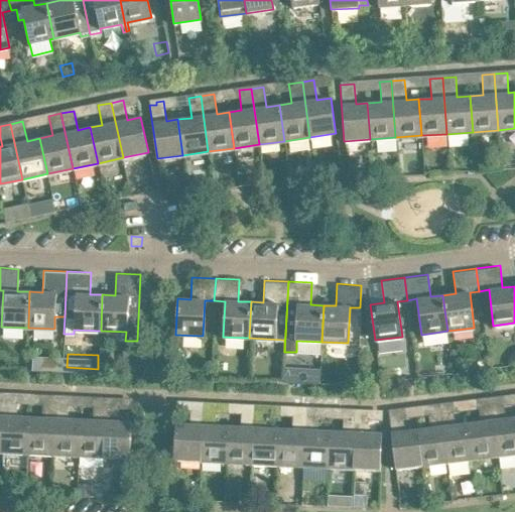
[(320,378),(320,367),(290,367),(289,377),(320,378)]
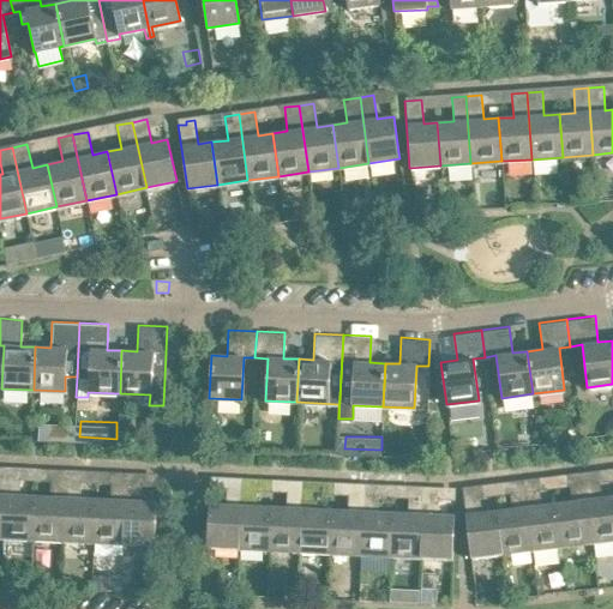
[(19,495),(20,471),(4,470),(1,537),(31,538),(34,495),(19,495)]
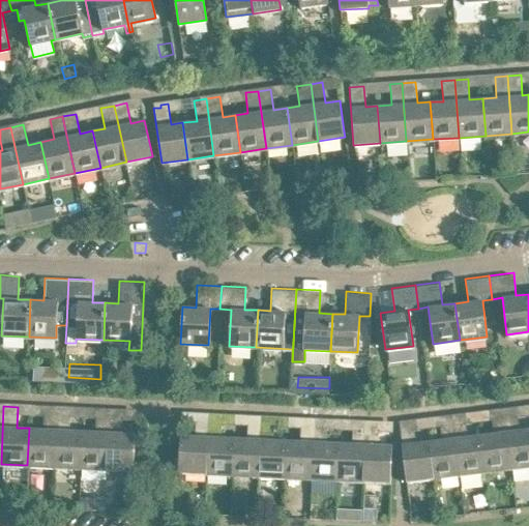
[(43,408),(42,429),(29,428),(27,465),(54,466),(57,409),(43,408)]
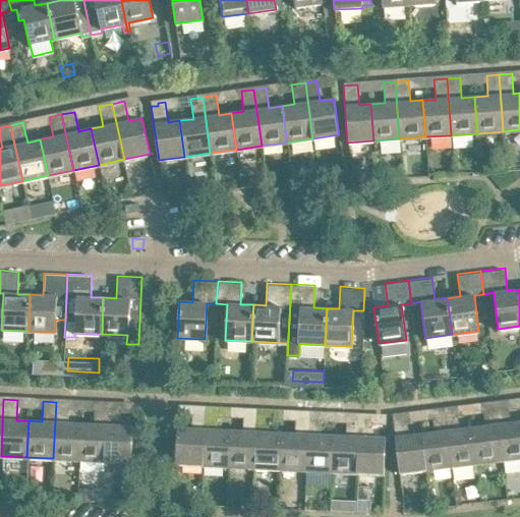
[(67,422),(68,402),(56,402),(53,458),(78,460),(80,423),(67,422)]
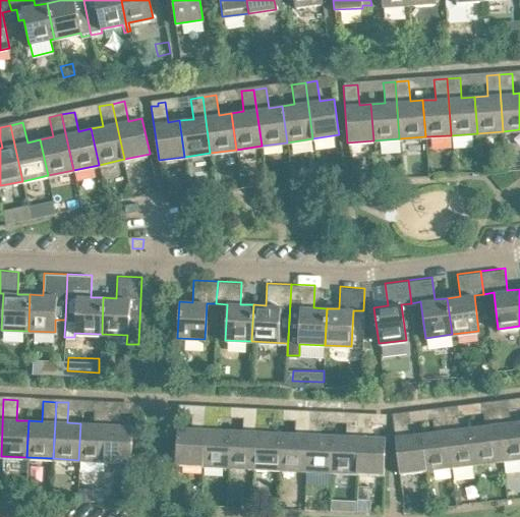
[(519,420),(510,422),(508,408),(508,402),(495,403),(502,460),(519,457),(519,420)]
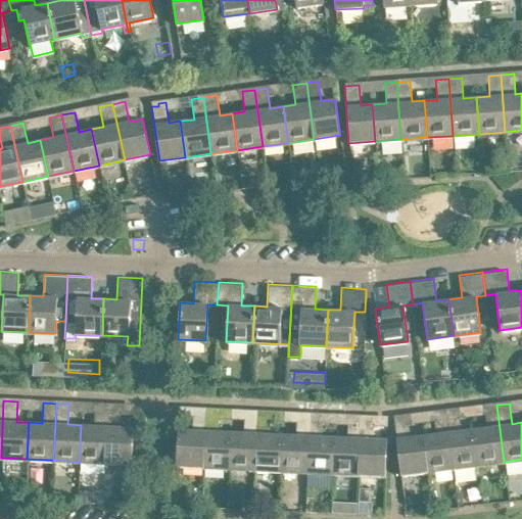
[(94,405),(93,425),(81,425),(79,462),(105,463),(108,406),(94,405)]
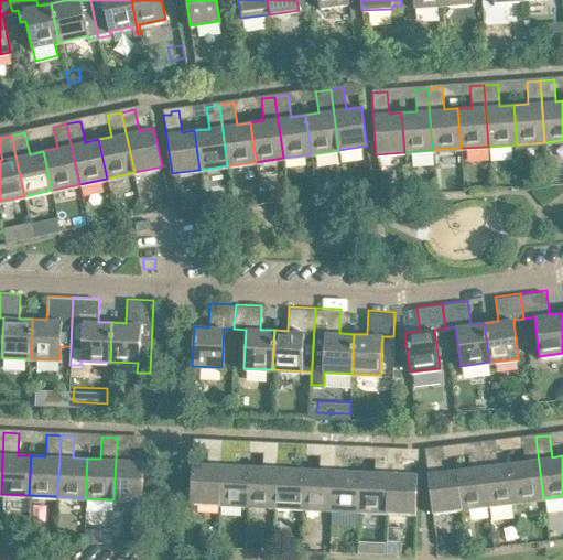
[(522,439),(522,445),(524,461),(510,463),(516,502),(543,498),(536,437),(522,439)]
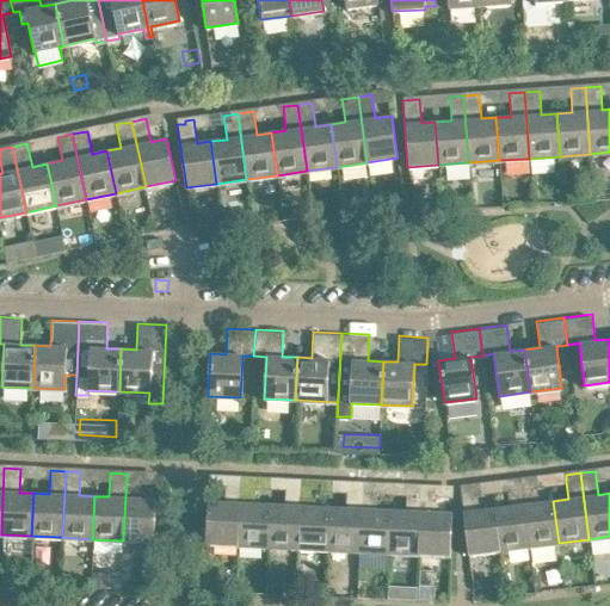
[(140,498),(141,474),(127,474),(123,540),(154,542),(155,499),(140,498)]
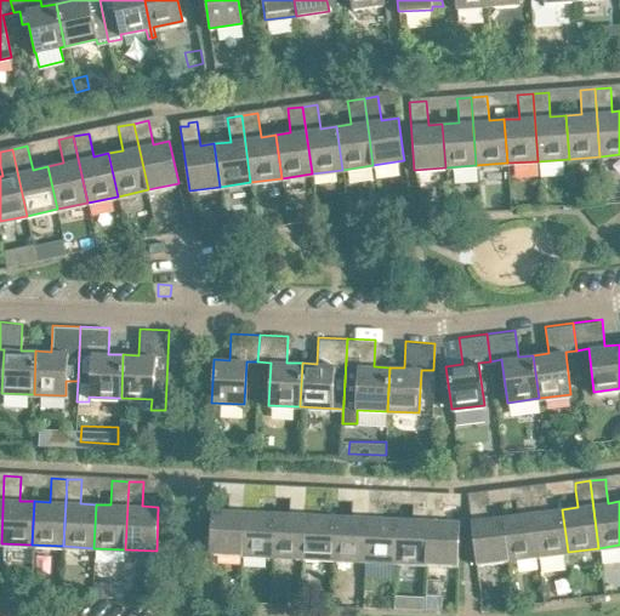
[(228,489),(228,494),(228,511),(211,509),(209,553),(240,554),(243,486),(237,486),(237,489),(228,489)]
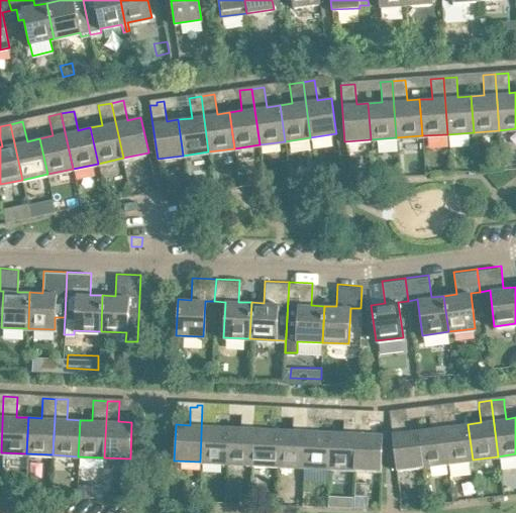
[(215,426),(215,412),(216,406),(202,405),(200,462),(225,463),(227,427),(215,426)]
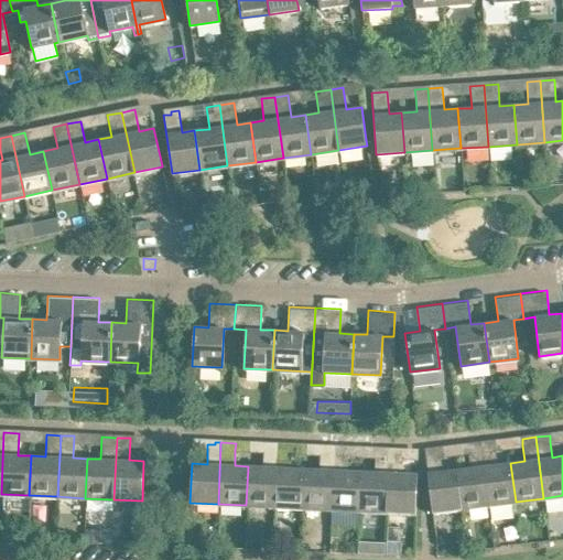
[(497,464),(495,449),(494,442),(480,444),(488,505),(516,502),(510,463),(497,464)]
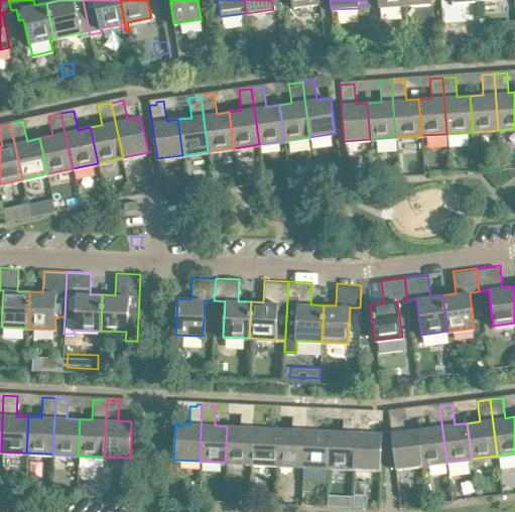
[(241,406),(241,412),(240,426),(227,426),(225,462),(251,464),(253,407),(241,406)]
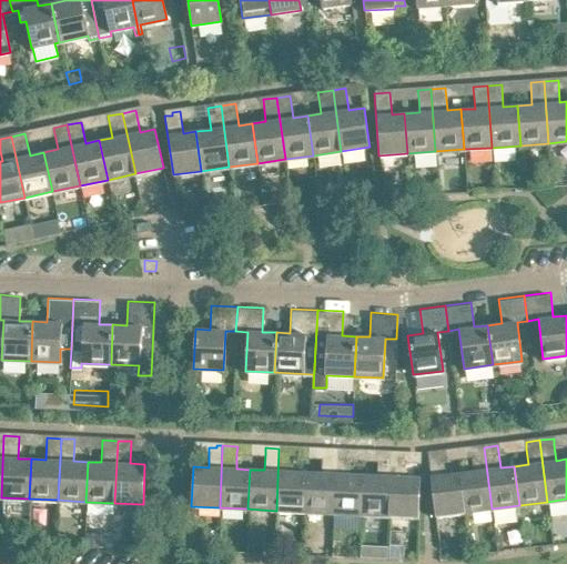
[(471,449),(471,455),(473,471),(458,473),(463,513),(492,509),(484,447),(471,449)]
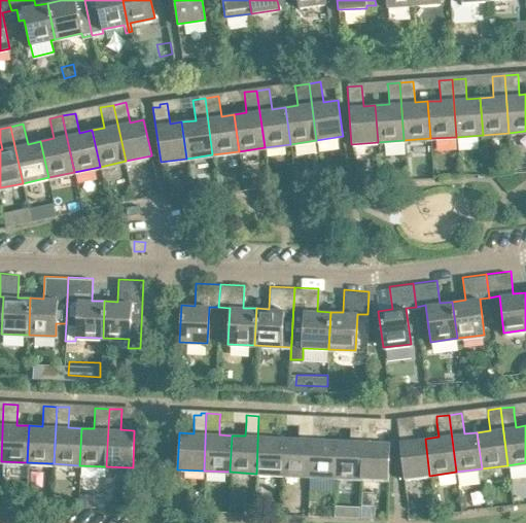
[(271,437),(272,422),(272,416),(258,416),(256,474),(282,475),(284,438),(271,437)]
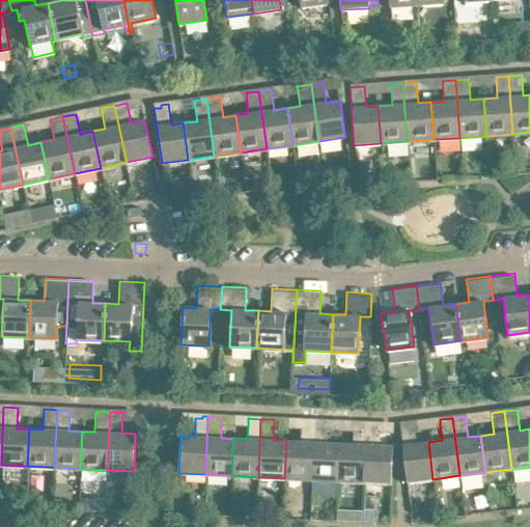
[(301,421),(301,426),(300,442),(286,441),(284,478),(311,479),(314,421),(301,421)]
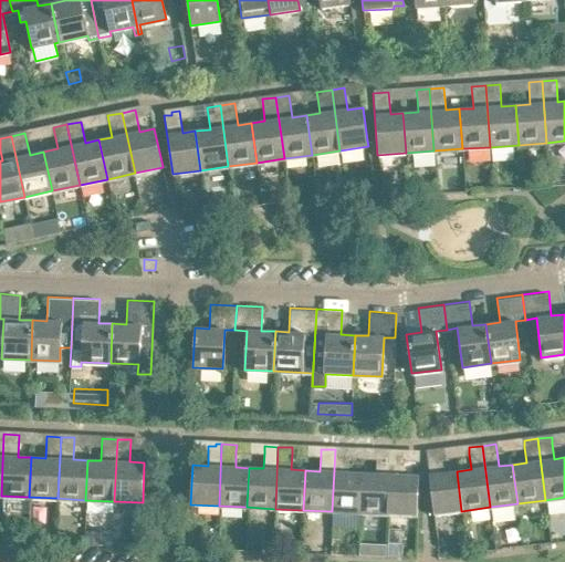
[(347,472),(348,456),(348,450),(335,449),(332,511),(361,512),(362,472),(347,472)]
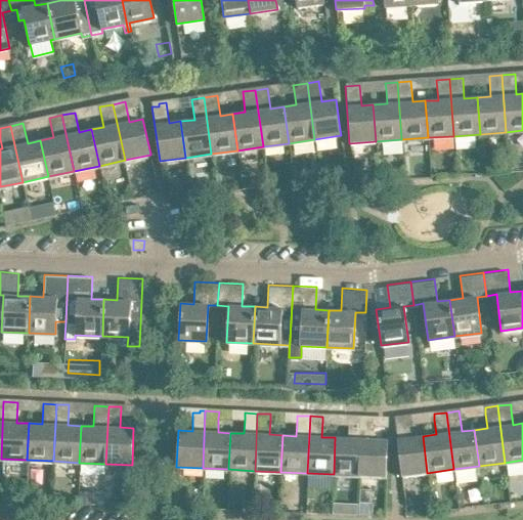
[(408,417),(394,419),(401,476),(427,473),(423,436),(410,437),(408,417)]
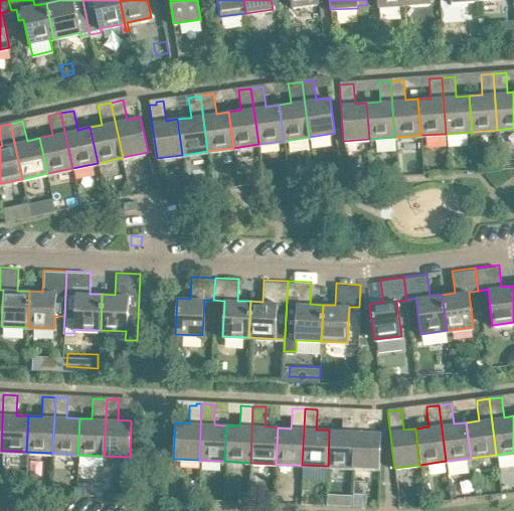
[(342,410),(342,415),(341,431),(329,430),(328,466),(353,467),(356,411),(342,410)]
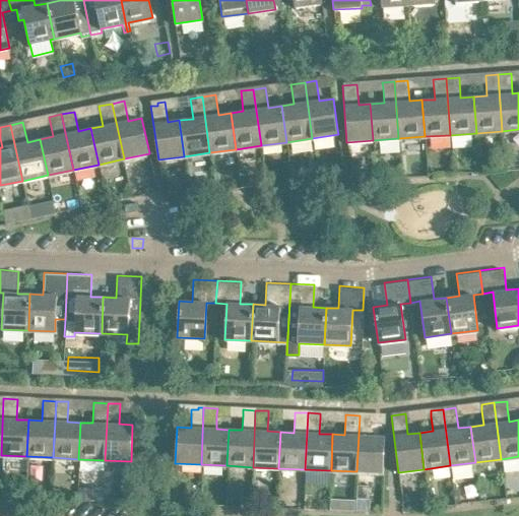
[(371,417),(364,417),(364,415),(360,415),(357,471),(383,473),(384,437),(371,436),(371,417)]
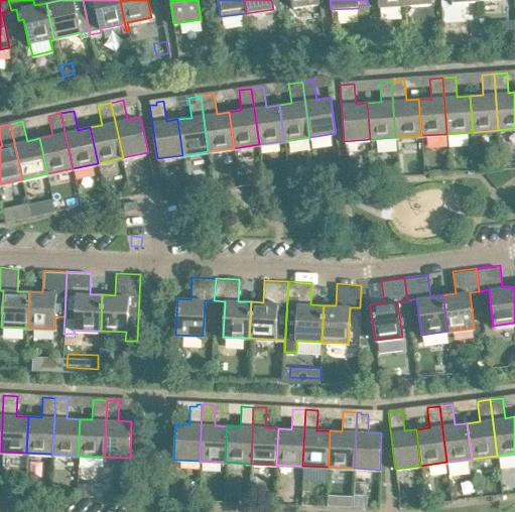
[(89,480),(76,480),(76,493),(89,493),(89,480)]
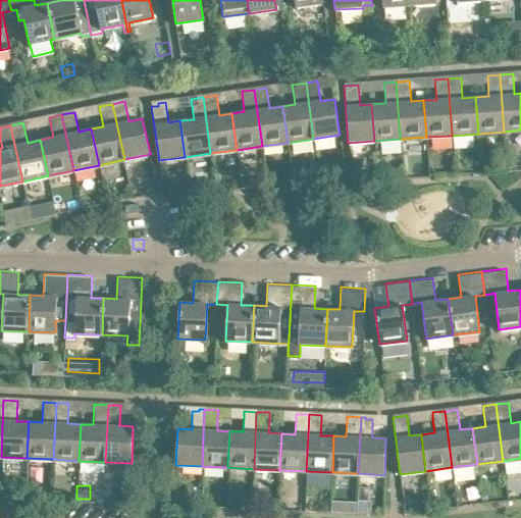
[(331,497),(330,509),(342,509),(343,498),(331,497)]
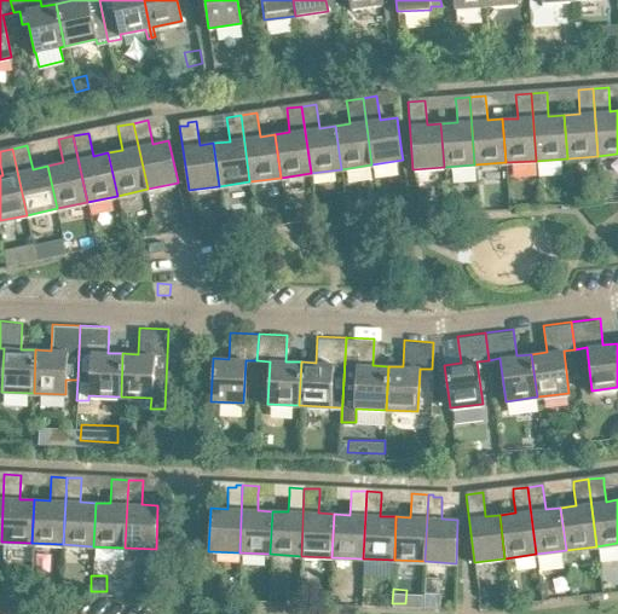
[(433,604),(433,591),(422,590),(422,604),(433,604)]
